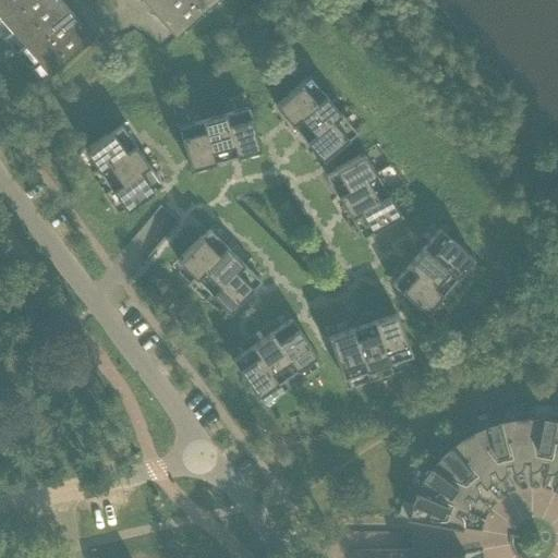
[(0,0),(0,17),(21,0),(0,0)]
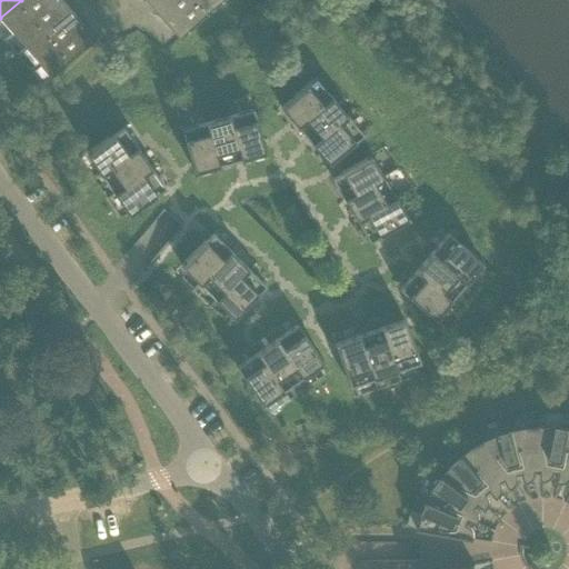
[(21,0),(0,18),(0,38),(3,41),(50,0),(21,0)]
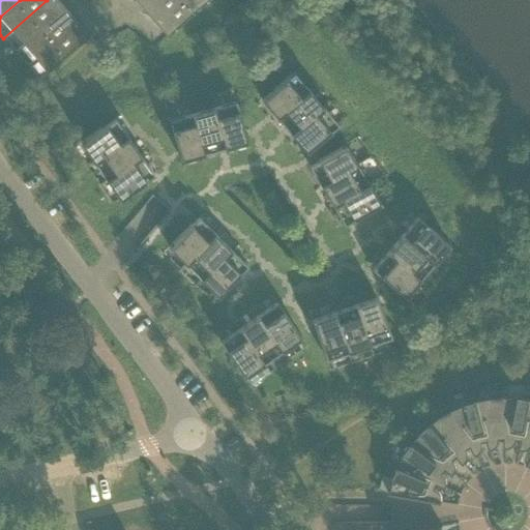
[(47,0),(3,38),(15,52),(65,8),(57,0),(47,0)]
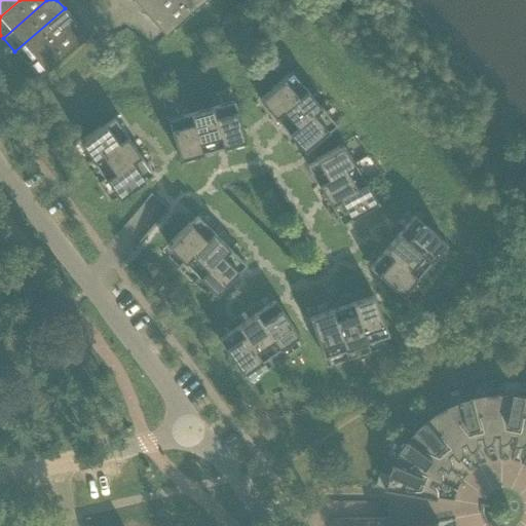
[(134,0),(142,9),(151,0),(134,0)]
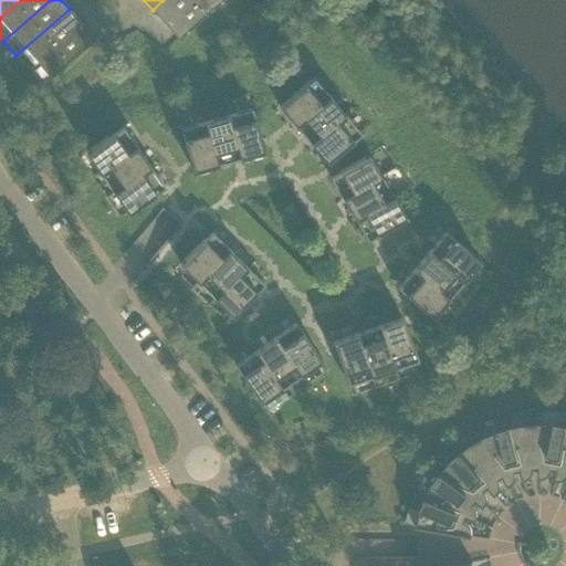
[(163,0),(153,10),(165,24),(191,0),(163,0)]
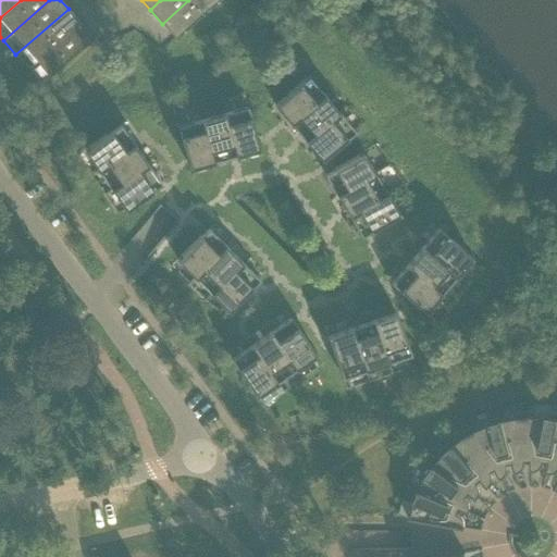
[(188,0),(162,24),(175,39),(219,0),(188,0)]
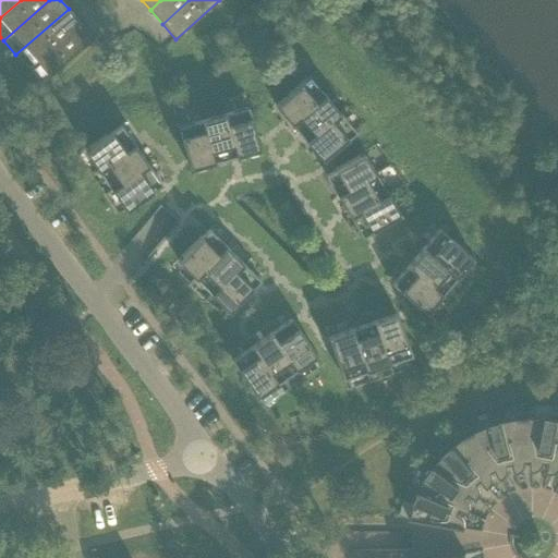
[(15,55),(27,69),(81,23),(69,9),(15,55)]
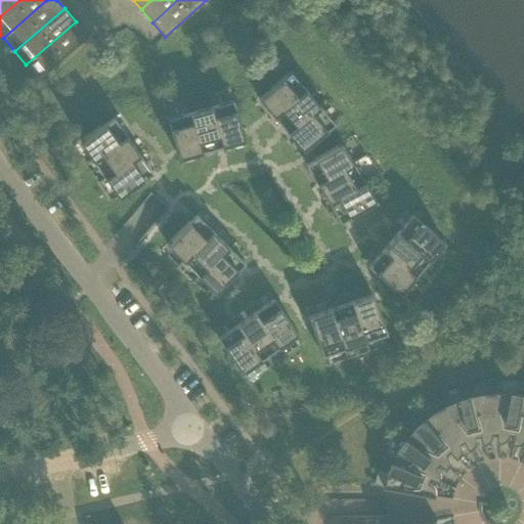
[(76,22),(26,64),(38,79),(88,36),(76,22)]
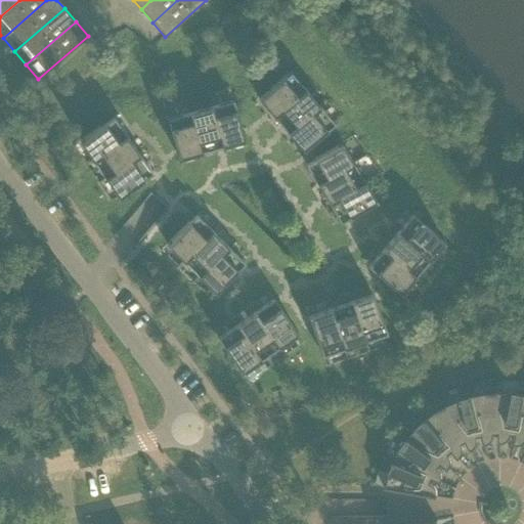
[(287,75),(258,99),(272,116),(301,91),(304,89),(290,72),(287,75)]
